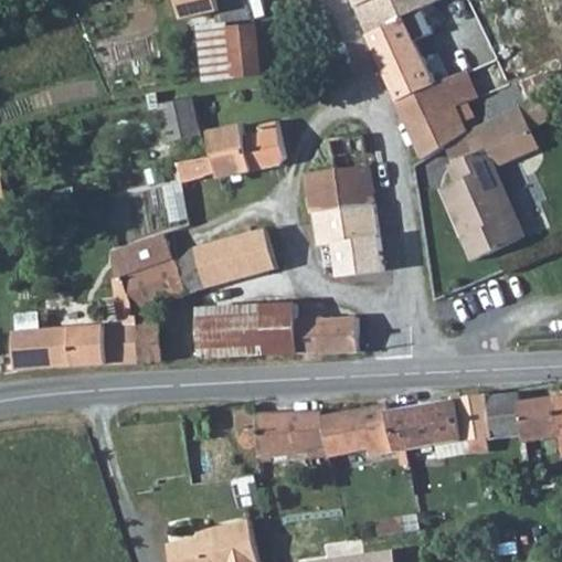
[(180,0),(183,20),(213,14),(210,0),(180,0)]
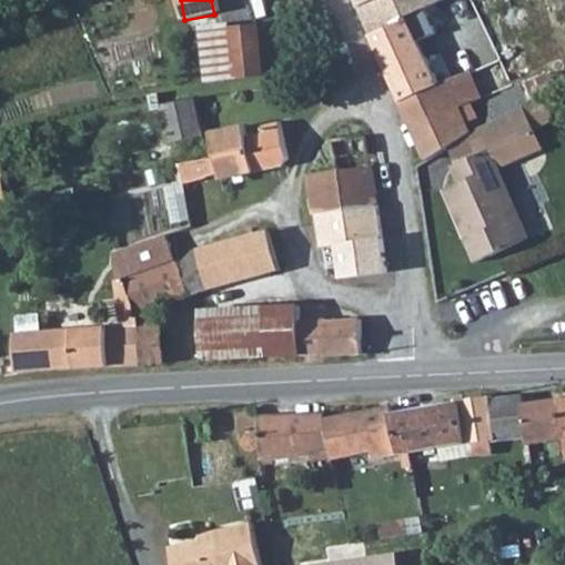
[(415,11),(410,0),(351,0),(367,34),(415,11)]
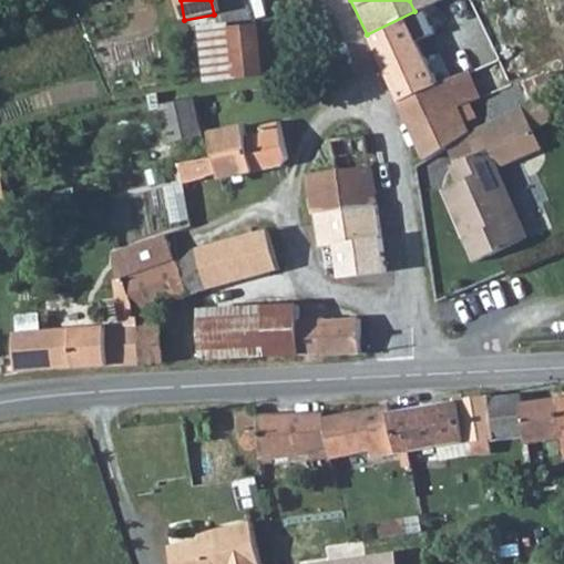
[(423,7),(414,11),(367,34),(395,100),(432,83),(419,51),(410,31),(421,26),(418,19),(427,14),(423,7)]
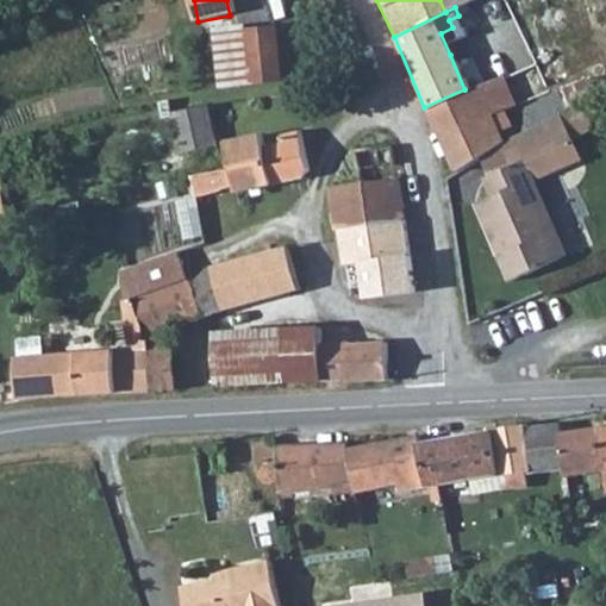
[(286,25),(266,26),(210,32),(214,87),(291,80),(286,25)]
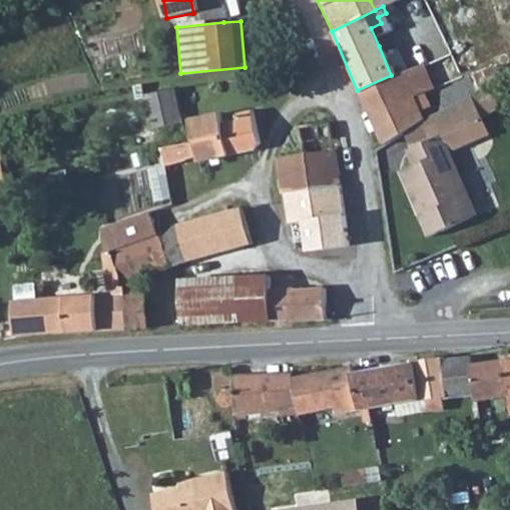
[(357,90),(380,141),(409,129),(423,123),(417,109),(427,104),(422,91),(429,88),(418,63),(391,75),(357,90)]
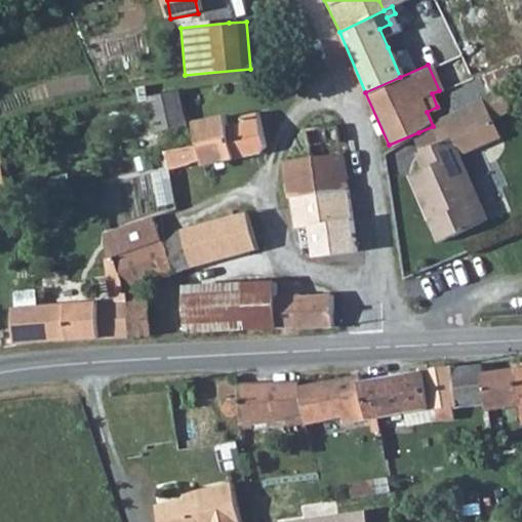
[(182,125),(175,90),(144,96),(151,131),(182,125)]
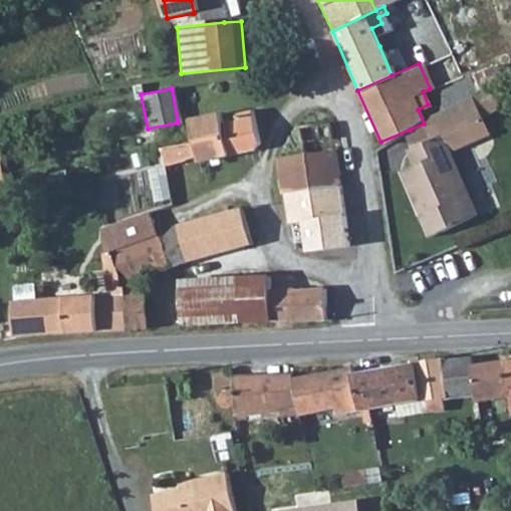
[(442,139),(480,119),(472,103),(433,119),(442,139)]
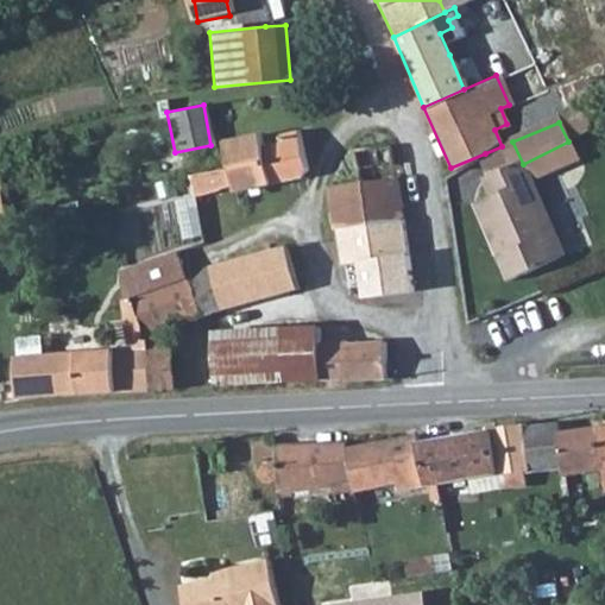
[(271,139),(258,143),(266,184),(295,177),(301,169),(294,131),(271,136),(271,139)]
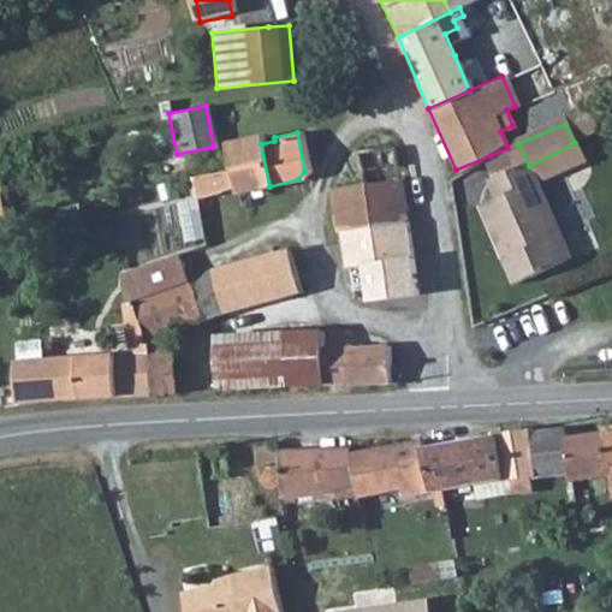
[(260,137),(223,146),(226,162),(220,164),(221,170),(226,170),(231,194),(269,186),(261,144),(260,137)]
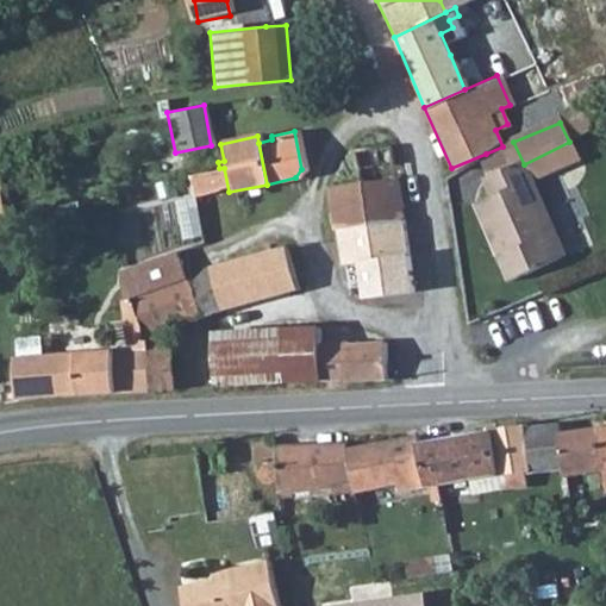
[(524,164),(513,142),(503,147),(486,154),(497,177),(524,164)]
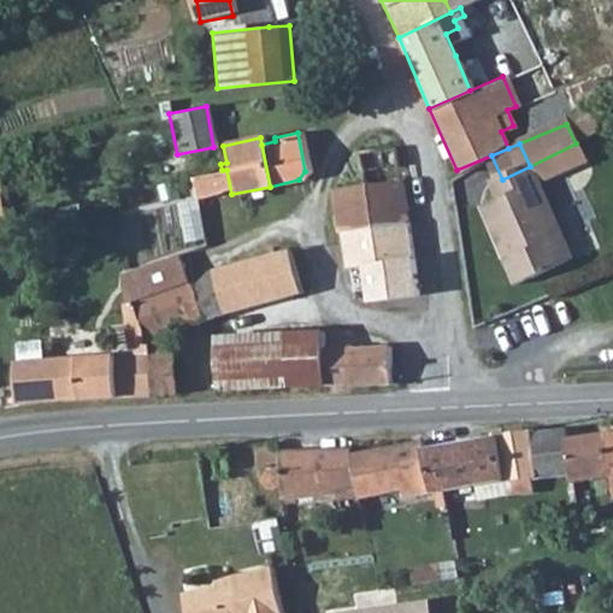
[(355,186),(398,178),(392,145),(351,152),(351,155),(355,186)]
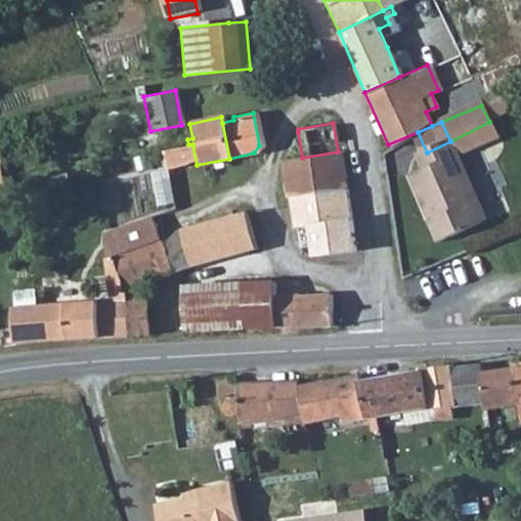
[(285,135),(288,161),(302,158),(298,132),(285,135)]
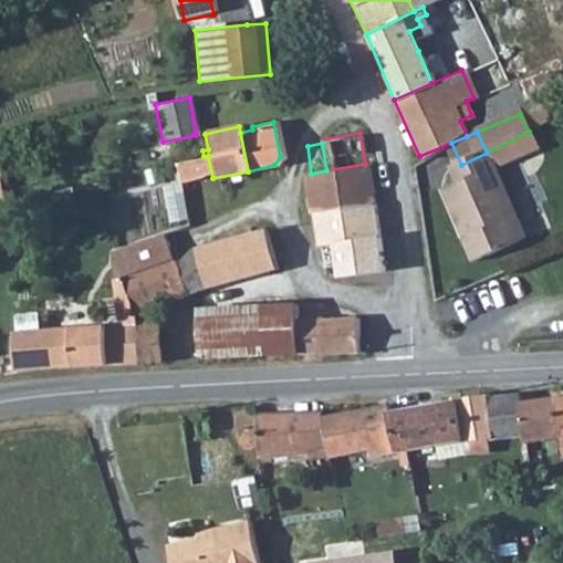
[(488,173),(494,170),(487,153),(461,165),(448,171),(456,186),(448,189),(469,237),(461,240),(471,262),(519,240),(488,173)]
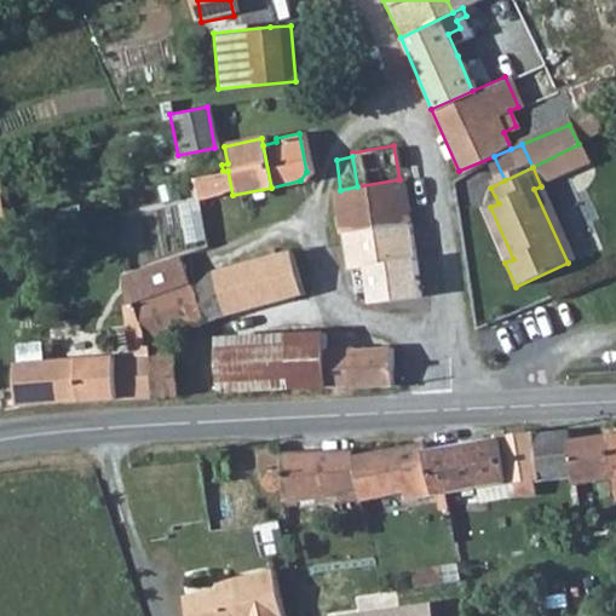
[(228,171),(223,171),(214,173),(191,177),(195,201),(232,195),(228,171)]
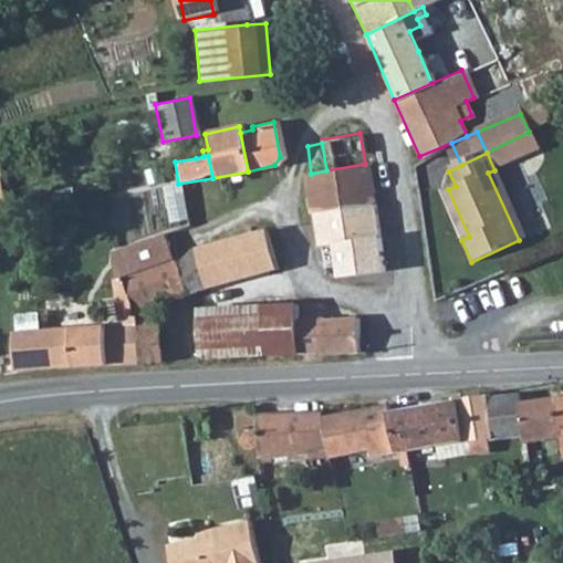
[(302,175),(308,215),(372,204),(365,164),(326,170),(311,174),(302,175)]
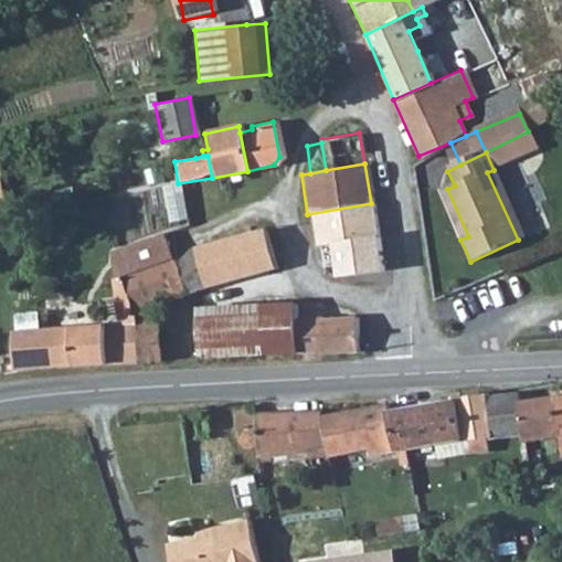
[(525,236),(494,170),(487,172),(518,240),(525,236)]
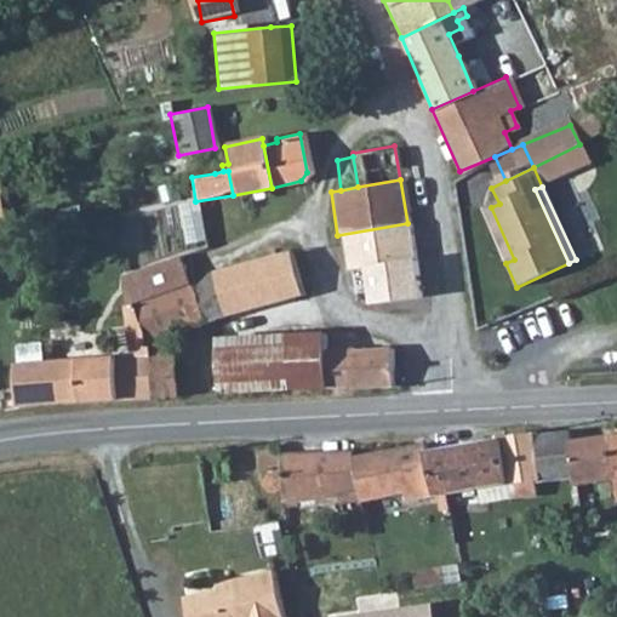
[(1,188),(0,188),(0,220),(10,218),(1,188)]
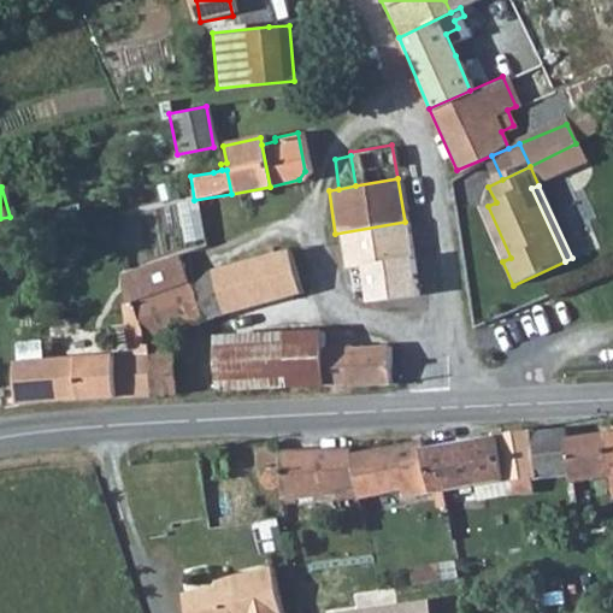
[(511,258),(488,206),(481,210),(502,261),(511,258)]
